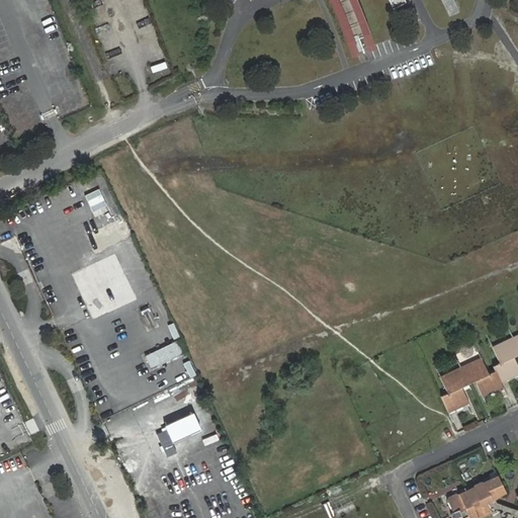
[(358,0),(333,0),(342,20),(350,40),(355,38),(354,35),(358,33),(359,37),(371,33),(367,21),(359,0),(358,0)]
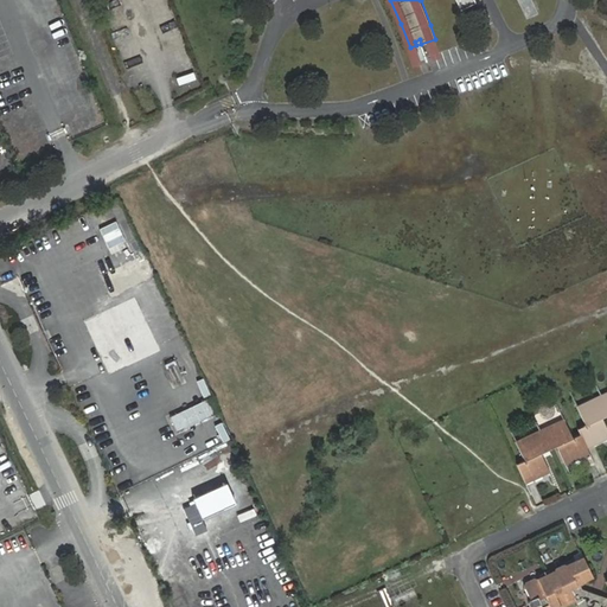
[(477,2),(475,0),(455,0),(461,11),(477,2)]
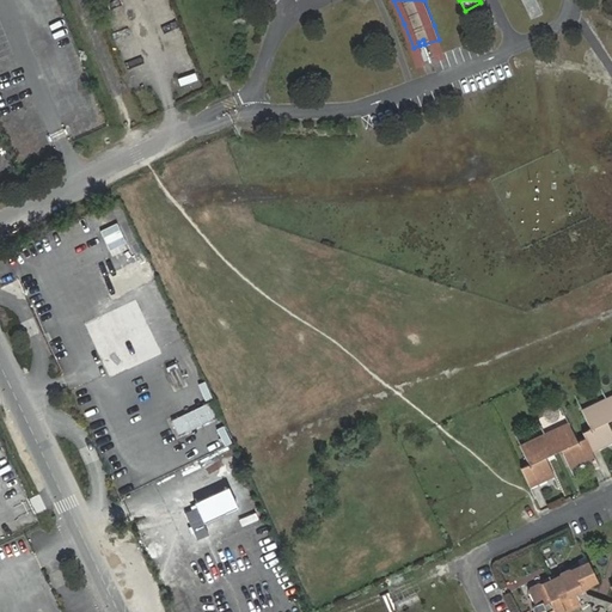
[(147,257),(103,276),(110,293),(154,275),(147,257)]
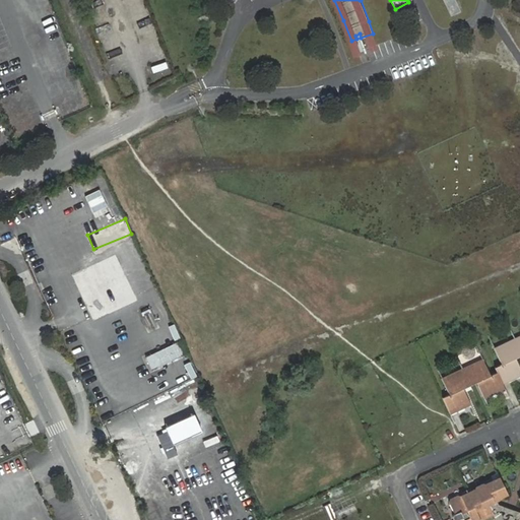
[(129,238),(123,241),(128,252),(134,249),(129,238)]
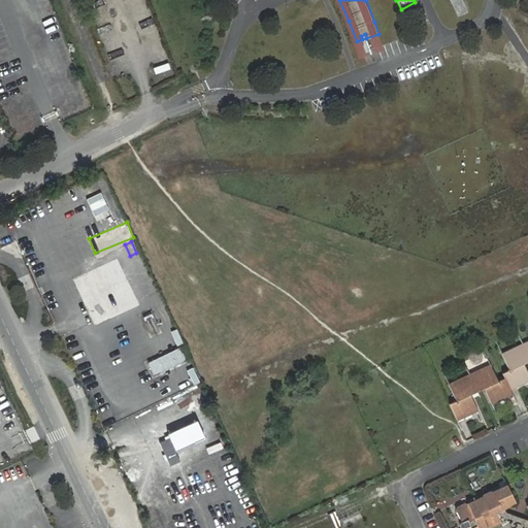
[(527,380),(527,370),(524,361),(527,359),(527,354),(523,342),(503,352),(510,368),(504,371),(505,375),(512,389),(527,380)]
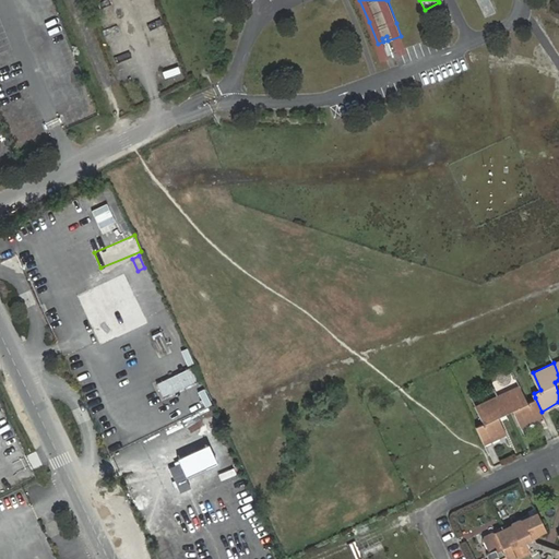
[(161,395),(192,384),(188,369),(155,380),(161,395)]
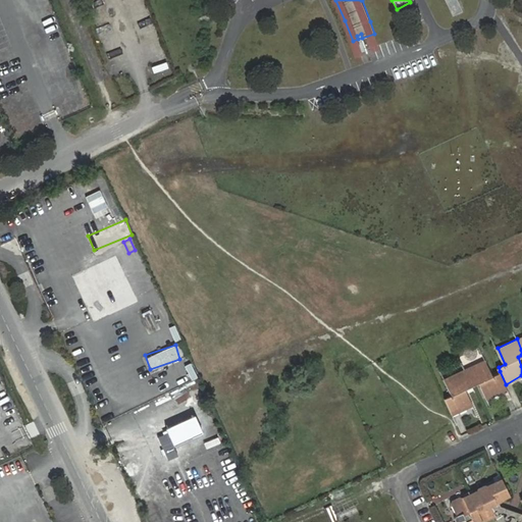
[(506,384),(500,371),(492,375),(485,360),(465,369),(472,384),(479,381),(486,398),(508,388),(506,384)]
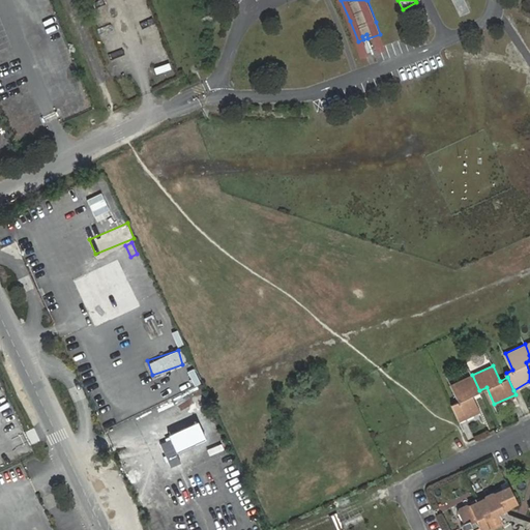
[(480,411),(472,394),(479,390),(472,375),(451,384),(459,400),(451,404),(460,421),(480,411)]
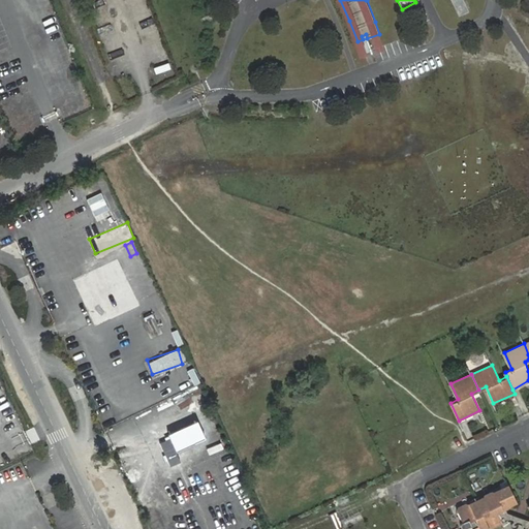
[(488,528),(502,523),(497,510),(517,501),(508,485),(468,503),(457,508),(463,521),(461,522),(460,524),(461,527),(463,528),(464,528),(466,528),(488,528)]
